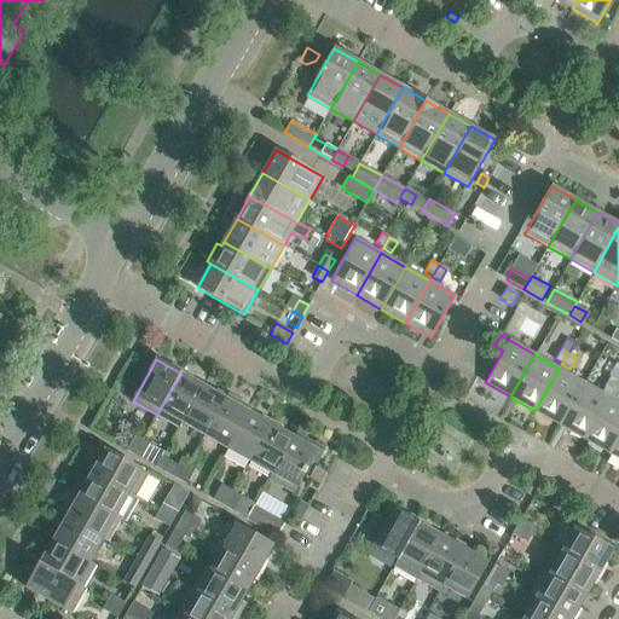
[(559,369),(534,411),(560,424),(584,383),(559,369)]
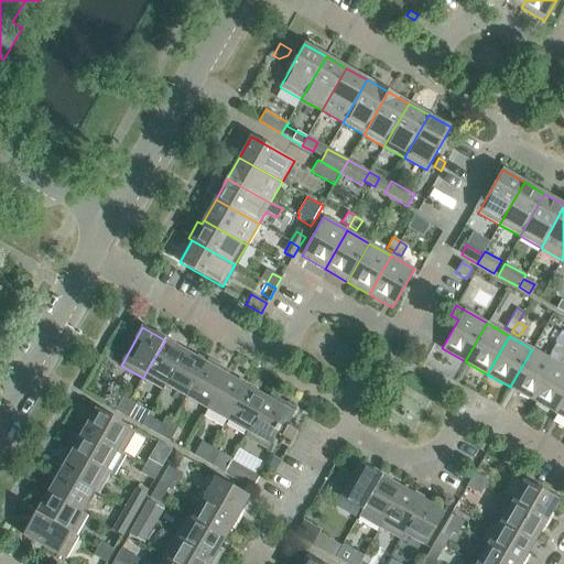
[(165,340),(145,373),(143,378),(163,390),(166,386),(185,351),(165,340)]
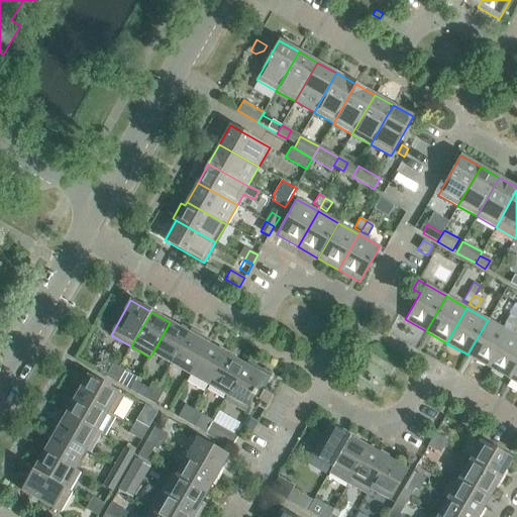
[(510,327),(516,318),(509,314),(504,324),(510,327)]
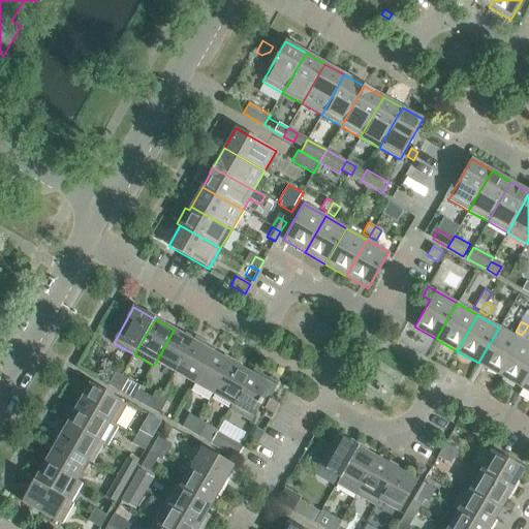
[(478,363),(499,375),(520,339),(499,328),(478,363)]
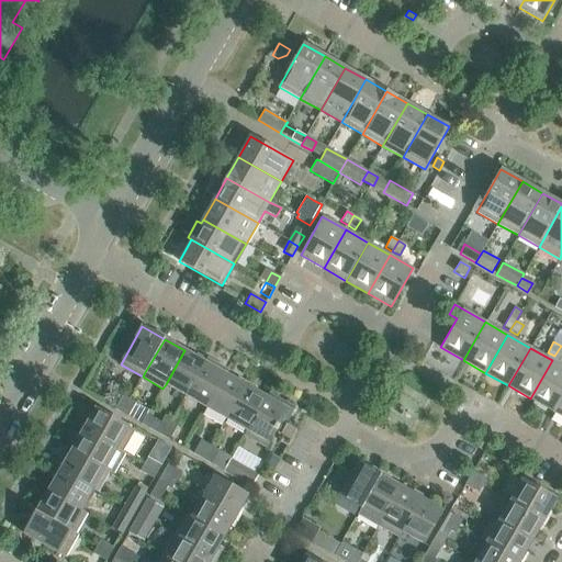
[(186,395),(205,362),(184,350),(166,384),(186,395)]
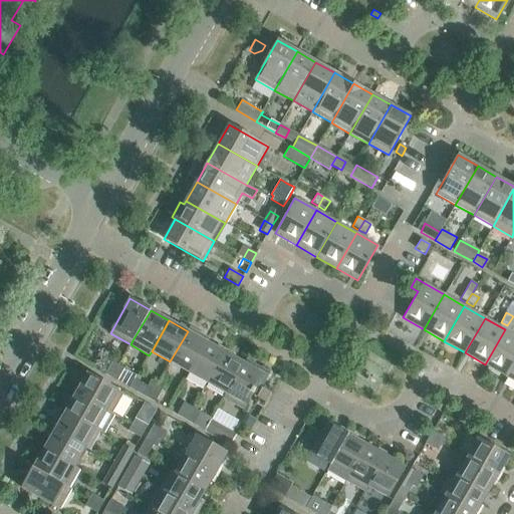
[(188,331),(170,361),(189,372),(206,341),(208,339),(189,328),(188,331)]
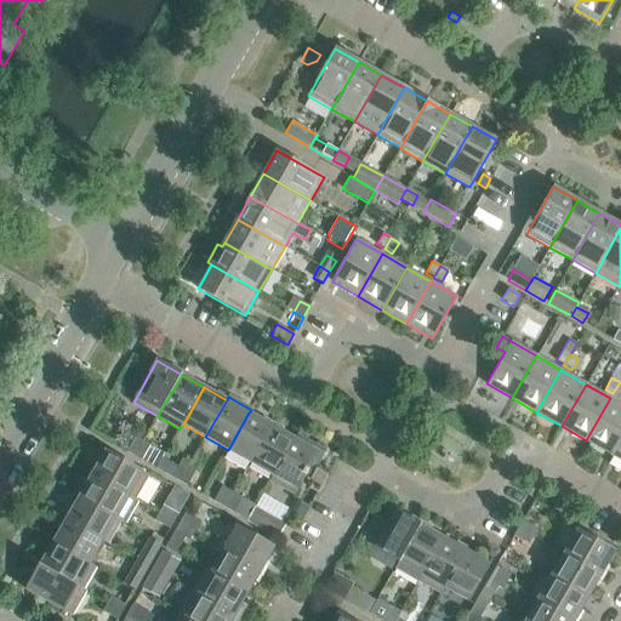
[(620,436),(620,404),(610,398),(586,440),(611,455),(620,436)]
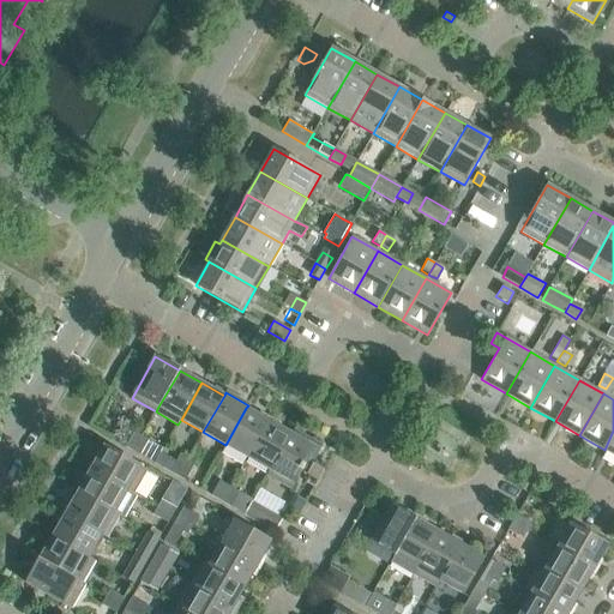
[(246,408),(226,445),(247,457),(269,421),(246,408)]
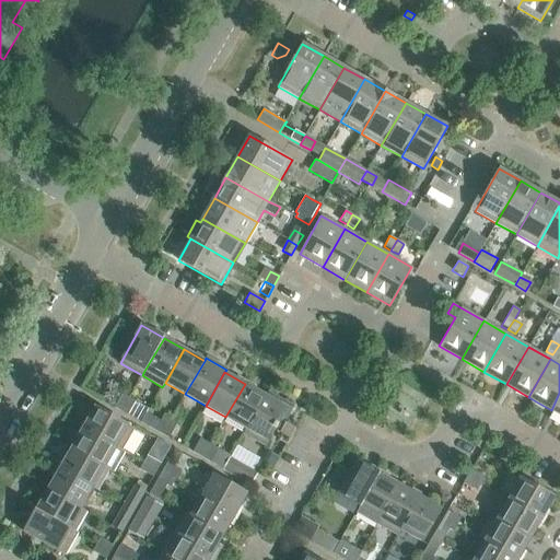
[(225,417),(246,429),(265,395),(245,384),(225,417)]
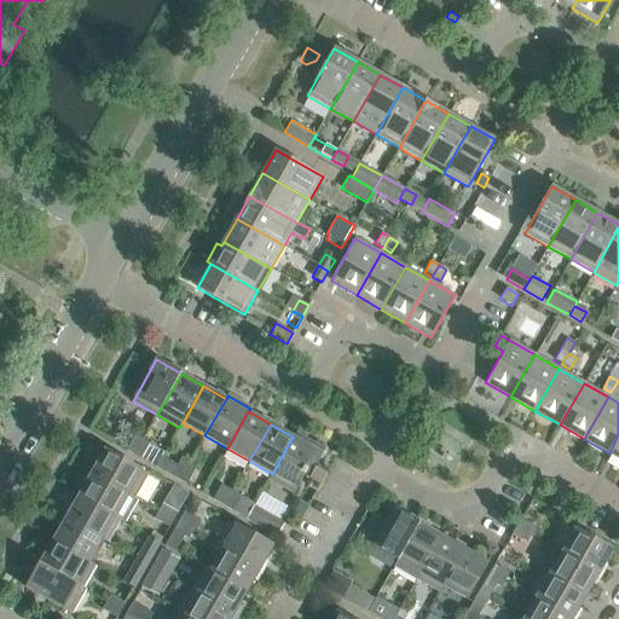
[(133,455),(142,440),(134,435),(126,451),(133,455)]
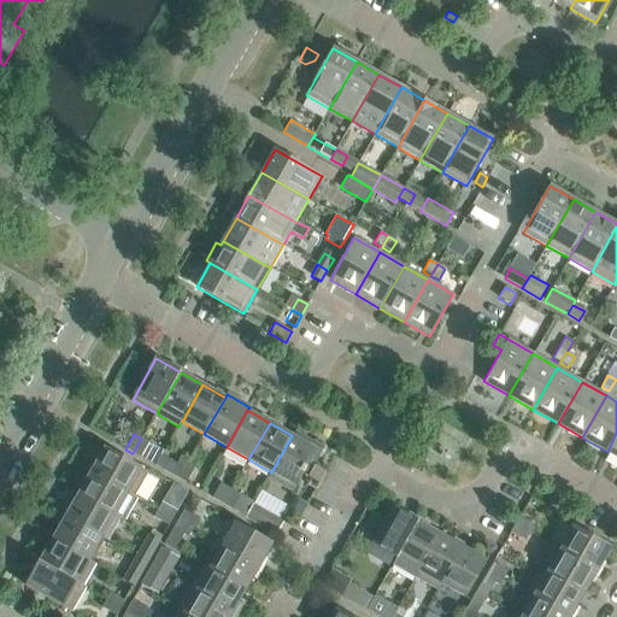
[(268,477),(293,492),(316,450),(292,435),(271,472),(268,477)]
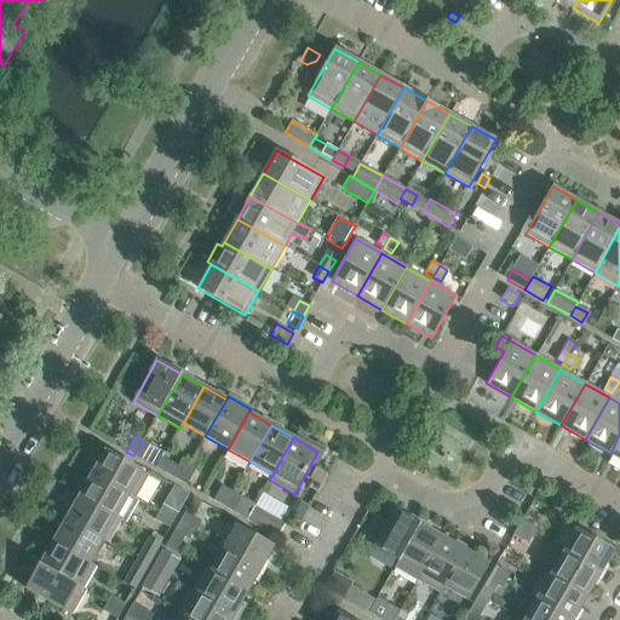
[(149,445),(142,441),(133,455),(142,459),(149,445)]
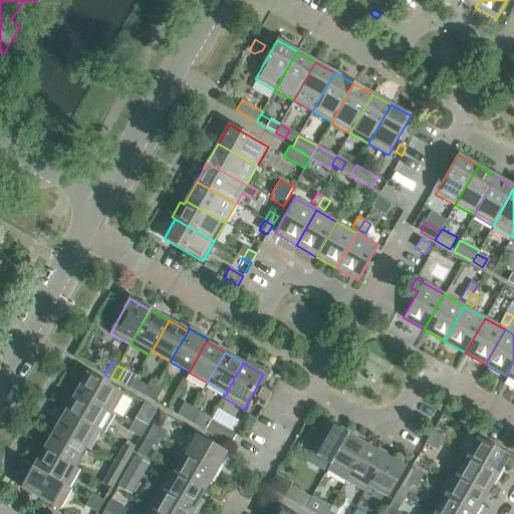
[(87,373),(76,393),(111,413),(122,394),(87,373)]
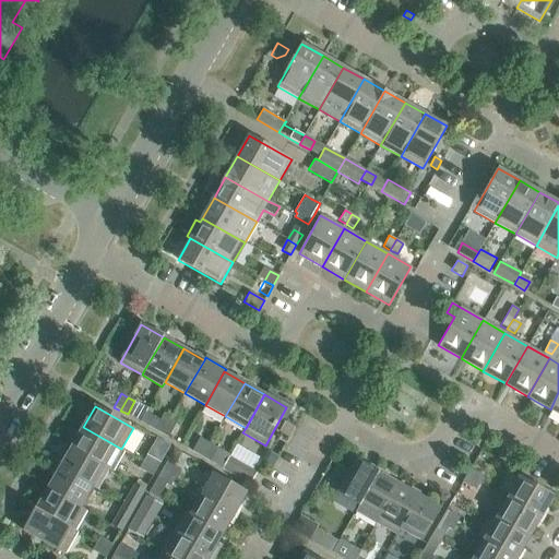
[(162,433),(169,420),(163,417),(155,430),(162,433)]
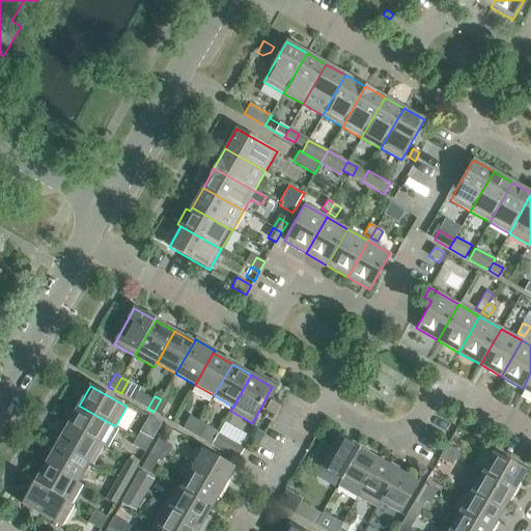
[(167,403),(161,399),(154,412),(160,416),(167,403)]
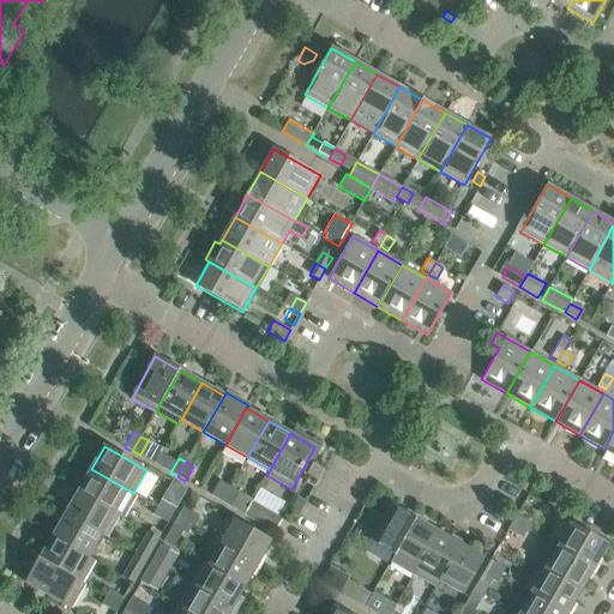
[(133,493),(91,469),(78,492),(121,516),(125,518),(138,495),(133,493)]
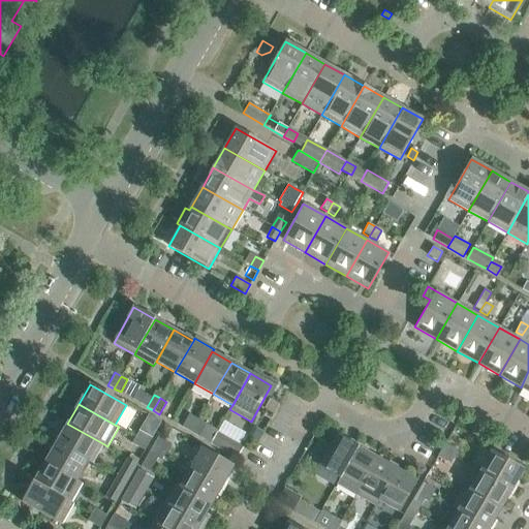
[(192,433),(199,419),(193,416),(186,429),(192,433)]
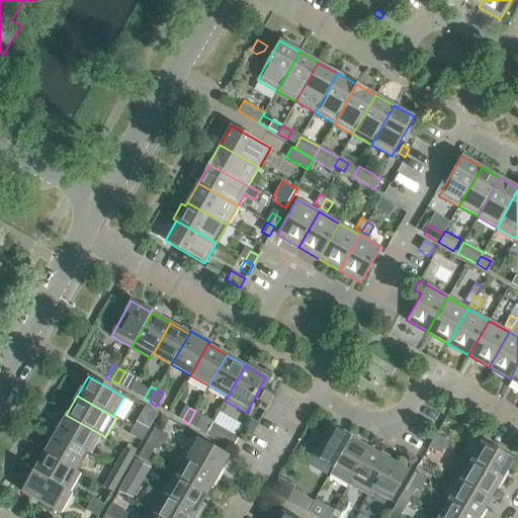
[(188,424),(206,434),(213,422),(195,411),(188,424)]
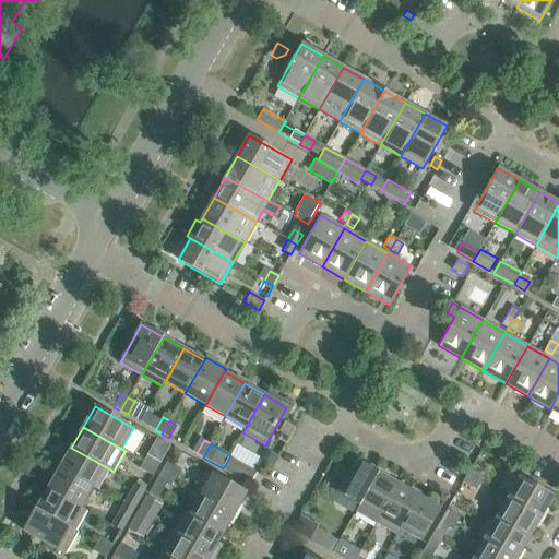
[(71,448),(67,455),(59,468),(93,487),(98,490),(110,470),(71,448)]
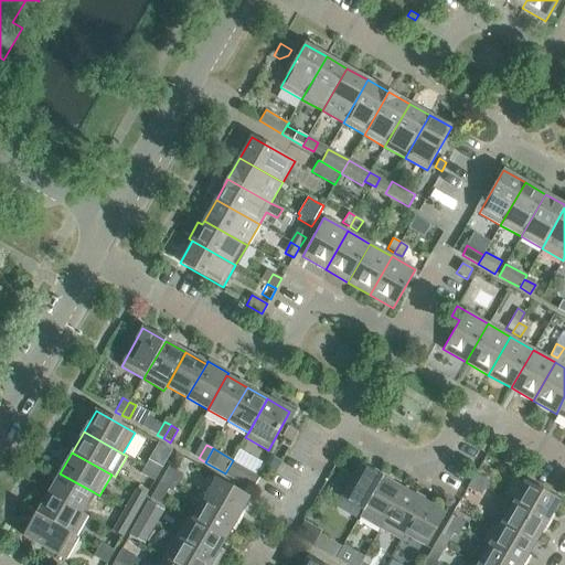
[(149,460),(145,467),(158,475),(162,468),(149,460)]
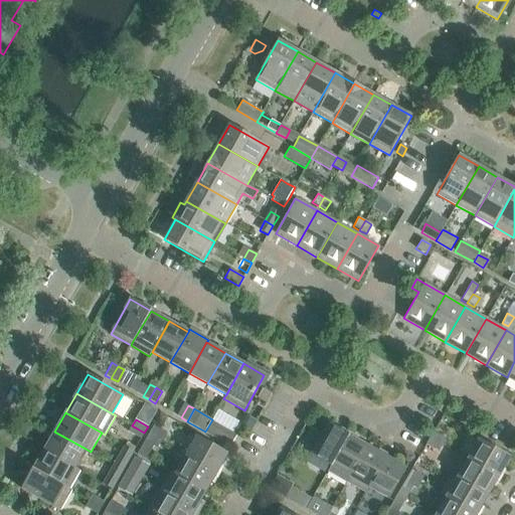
[(212,419),(205,432),(230,446),(237,434),(212,419)]
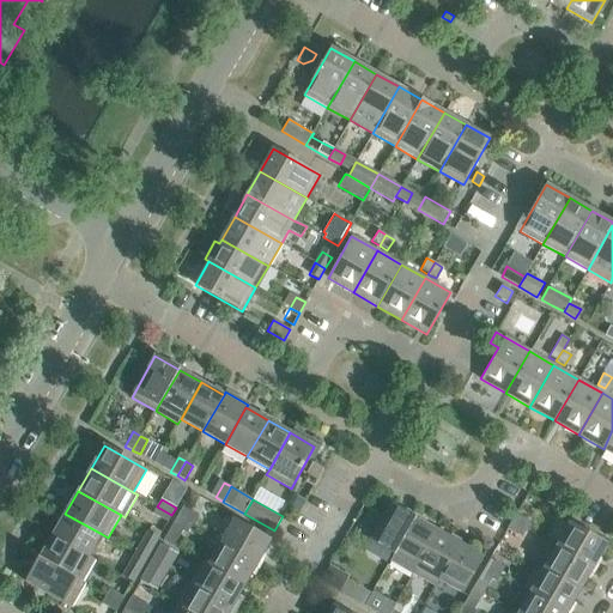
[(371,510),(358,533),(371,540),(370,541),(393,554),(414,517),(392,504),(383,517),(371,510)]
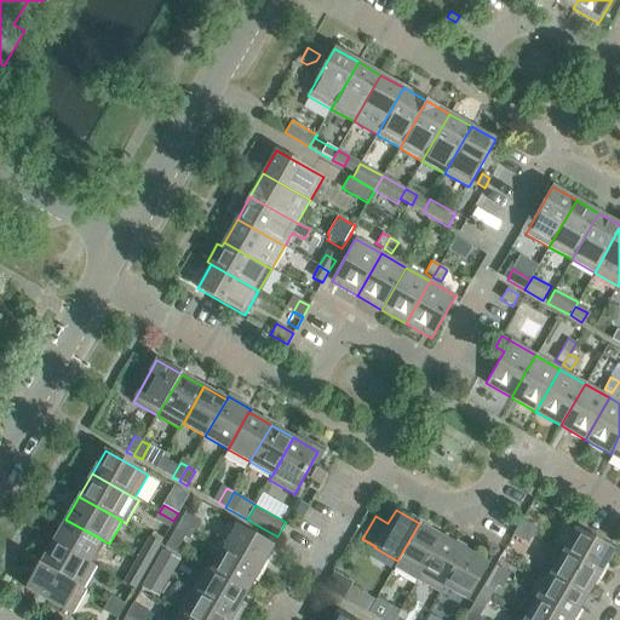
[(155,520),(170,528),(173,521),(159,512),(155,520)]
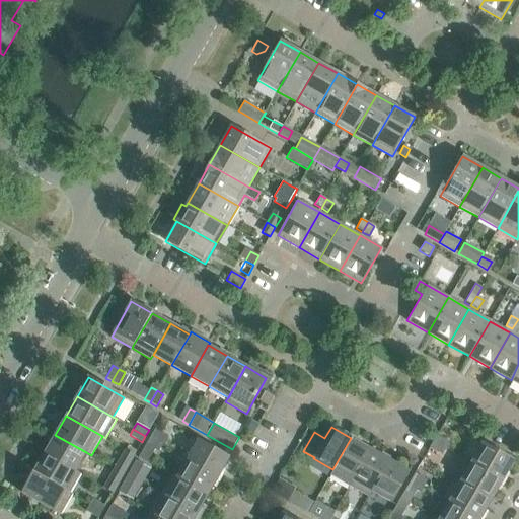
[(153,432),(149,438),(162,446),(165,439),(153,432)]
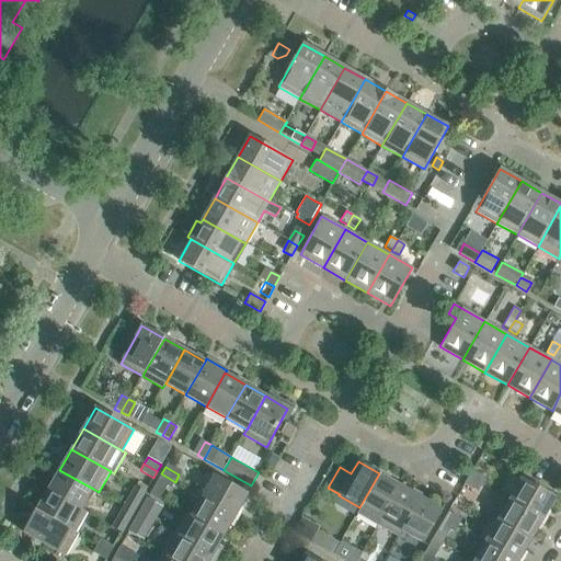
[(93,489),(59,470),(48,491),(81,510),(93,489)]
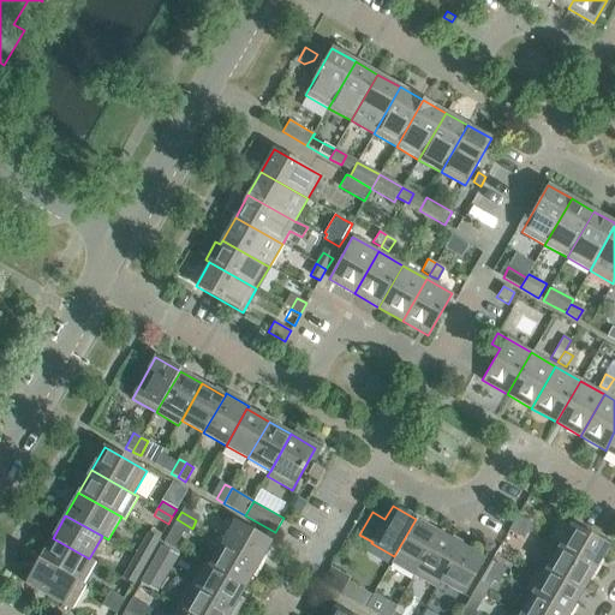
[(518,515),(513,523),(529,531),(532,524),(518,515)]
